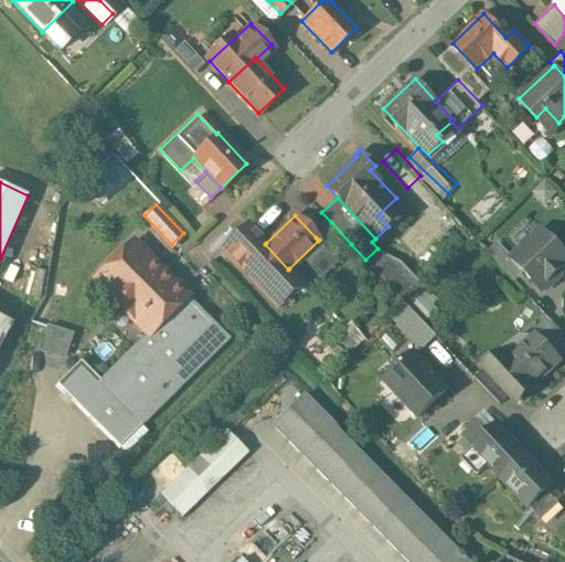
[(351,244),(331,222),(316,237),(319,240),(318,241),(336,260),(351,244)]
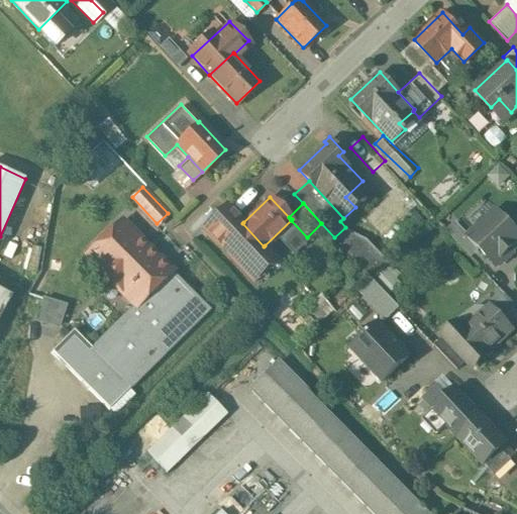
[(226,204),(203,226),(213,236),(234,216),(226,207),(228,205),(226,204)]
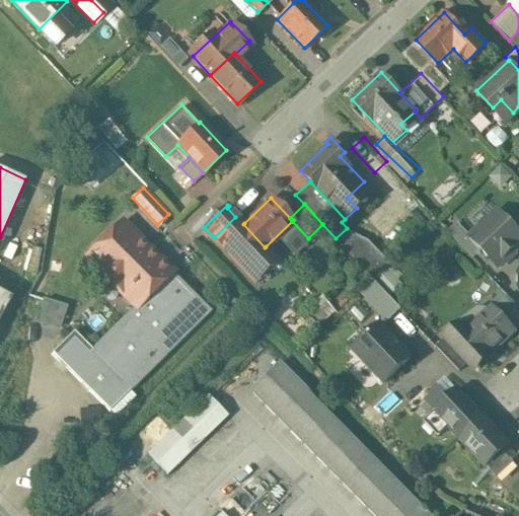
[(265,247),(243,224),(244,223),(229,206),(227,208),(235,217),(214,237),(223,246),(224,245),(229,251),(228,252),(248,274),(272,251),(266,246),(265,247)]
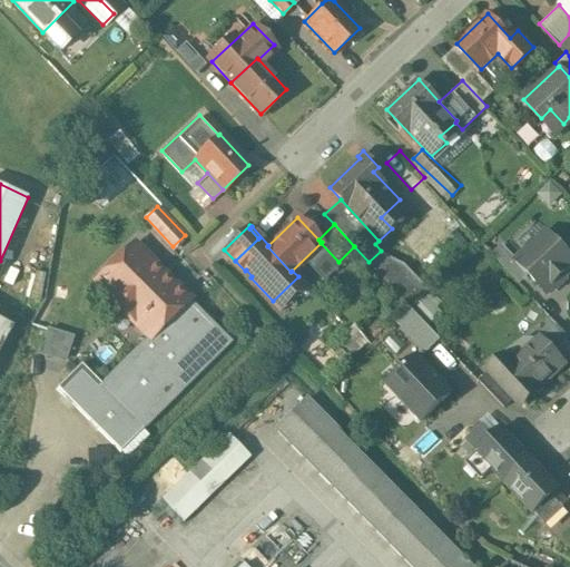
[(569,266),(569,254),(547,230),(516,258),(546,291),(569,266)]
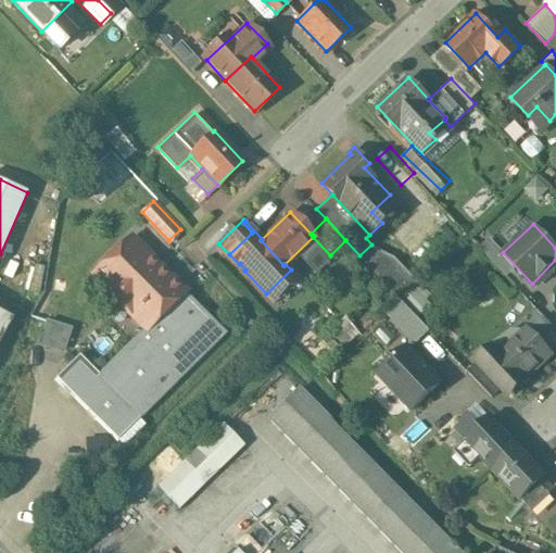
[(143,325),(181,289),(134,237),(95,274),(143,325)]
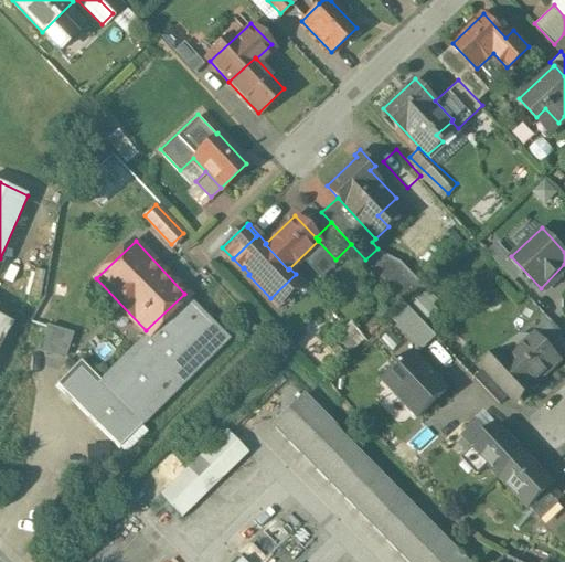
[(498,241),(488,250),(498,261),(508,252),(498,241)]
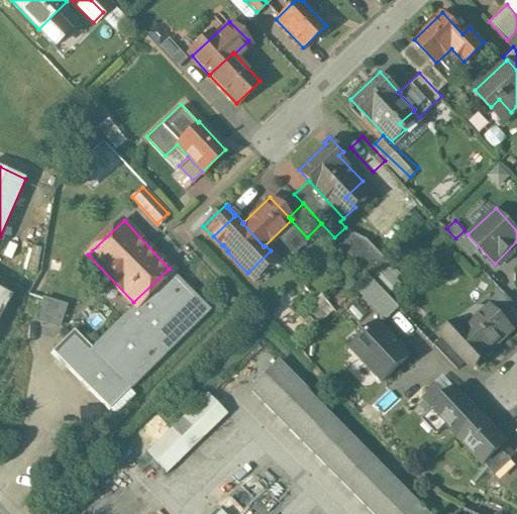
[(367,238),(345,227),(334,237),(373,278),(389,262),(367,238)]
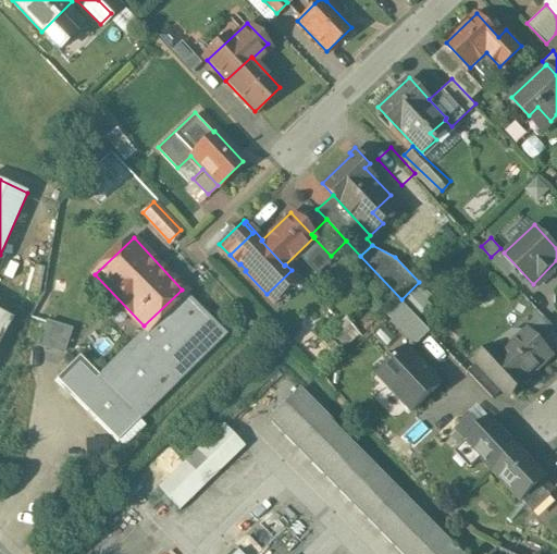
[(223,331),(182,290),(144,325),(99,370),(140,414),(223,331)]
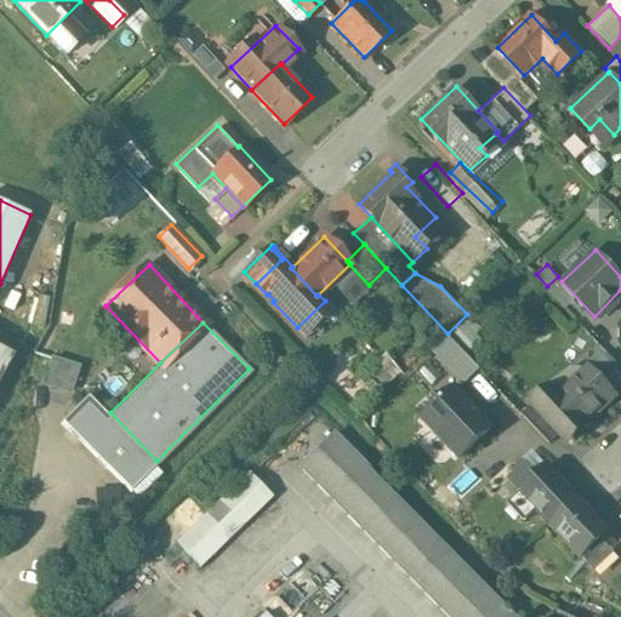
[(466,381),(484,365),(454,330),(436,346),(466,381)]
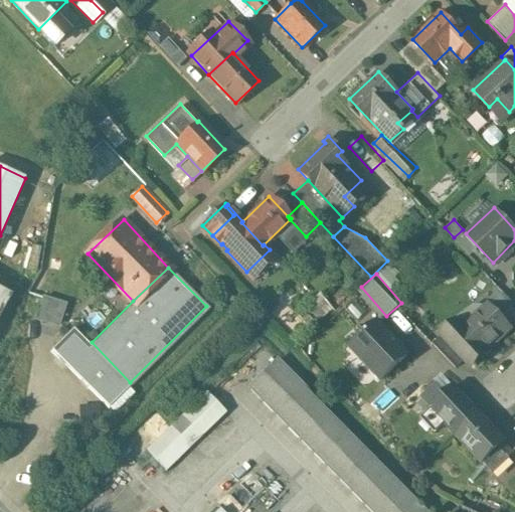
[(0,315),(11,296),(0,289),(0,315)]
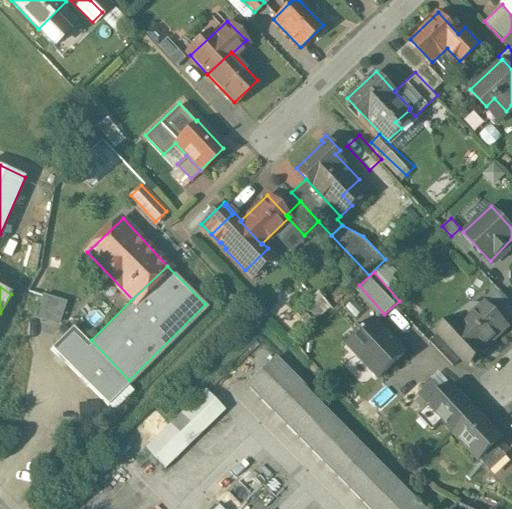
[(511,297),(499,289),(493,299),(511,311),(511,297)]
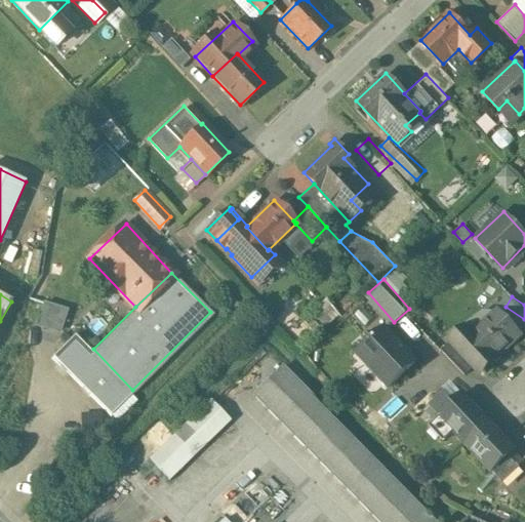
[(46,299),(41,326),(66,330),(70,304),(46,299)]
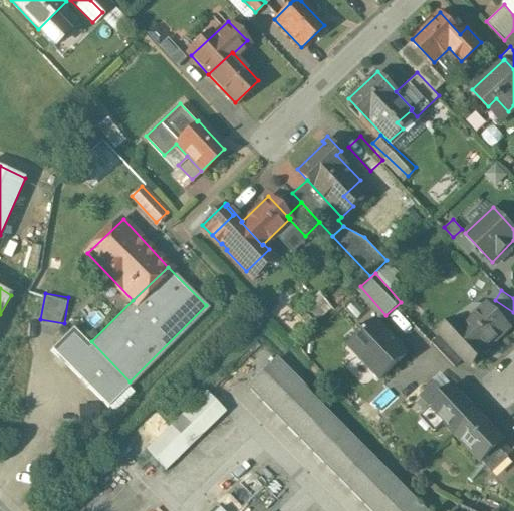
[(487,303),(462,326),(455,318),(439,332),(440,333),(463,357),(467,362),(479,351),(480,352),(482,350),(484,353),(485,351),(483,349),(508,326),(487,303)]
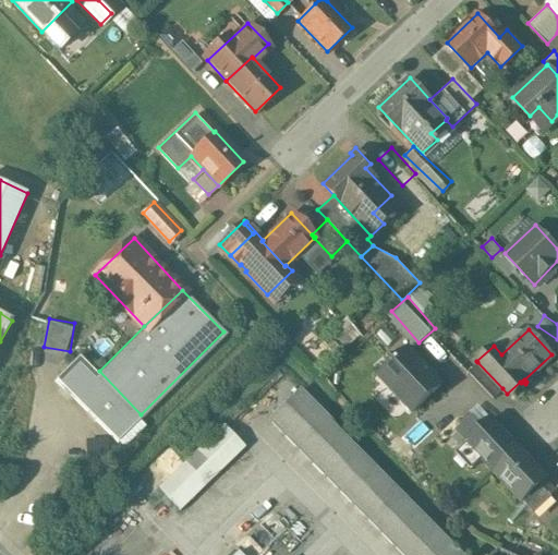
[(409,342),(378,374),(424,418),(453,386),(409,342)]
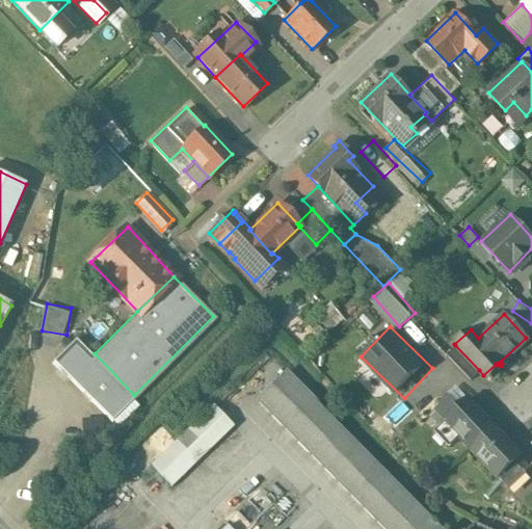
[(134,395),(95,353),(75,335),(51,359),(110,420),(134,395)]
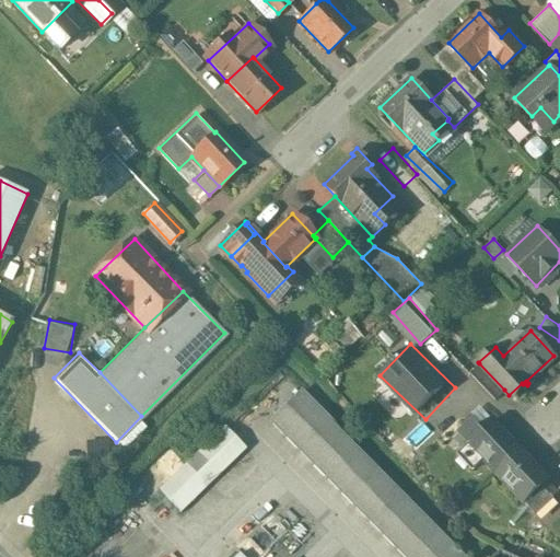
[(504,390),(479,363),(470,372),(496,398),(504,390)]
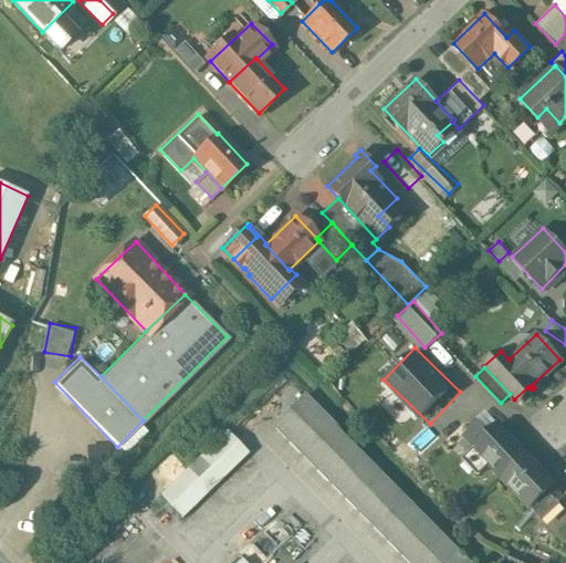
[(471,562),(304,393),(272,424),(409,562),(471,562)]
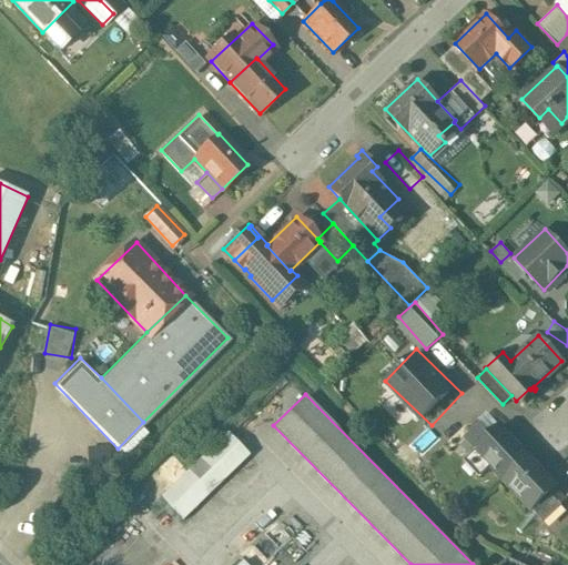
[(499,423),(474,447),(503,477),(528,454),(499,423)]
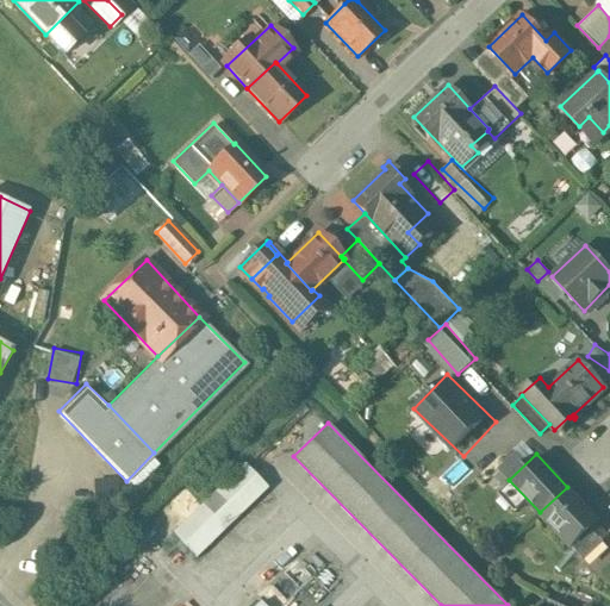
[(249,457),(176,528),(200,553),(273,483),(249,457)]
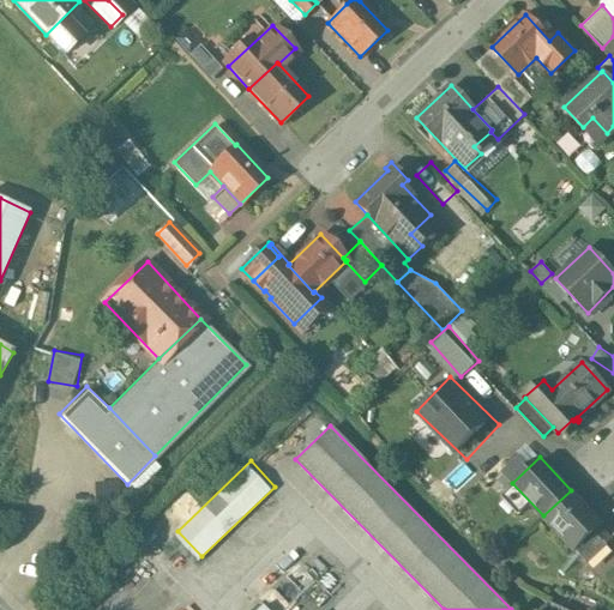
[(571,490),(543,515),(575,549),(601,524),(571,490)]
